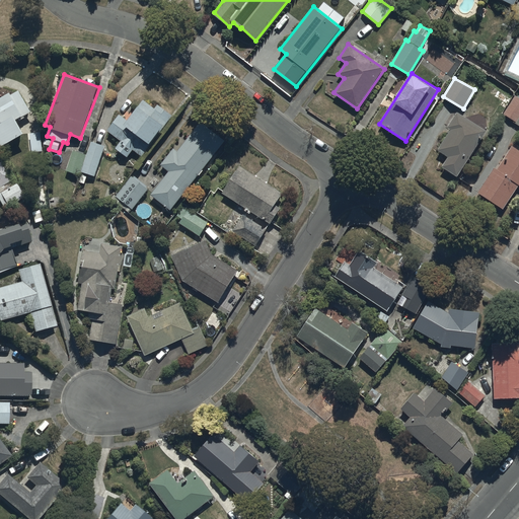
[(0,145),(1,147),(26,133),(18,119),(32,110),(21,89),(12,94),(11,91),(0,97),(0,145)]
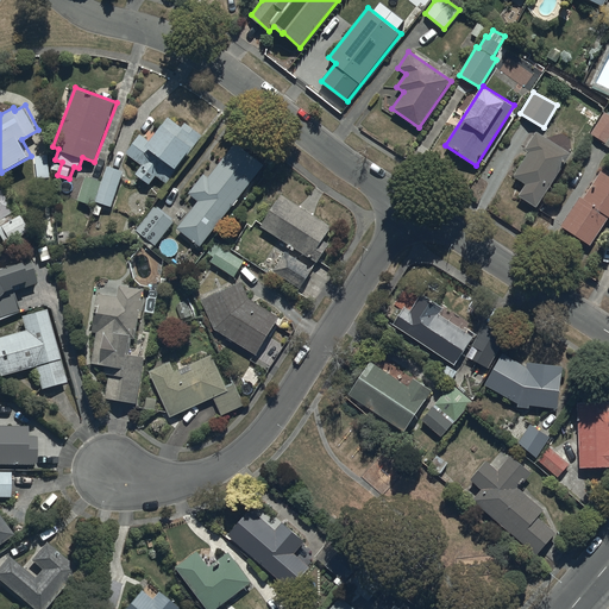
[(608,113),(604,112),(591,133),(606,143),(604,144),(608,146),(608,113)]
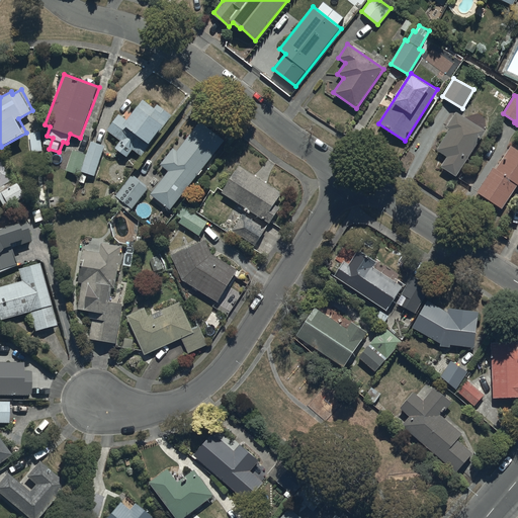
[(119,114),(107,130),(121,141),(115,148),(127,158),(134,149),(143,156),(173,116),(157,104),(155,107),(143,99),(126,120),(119,114)]
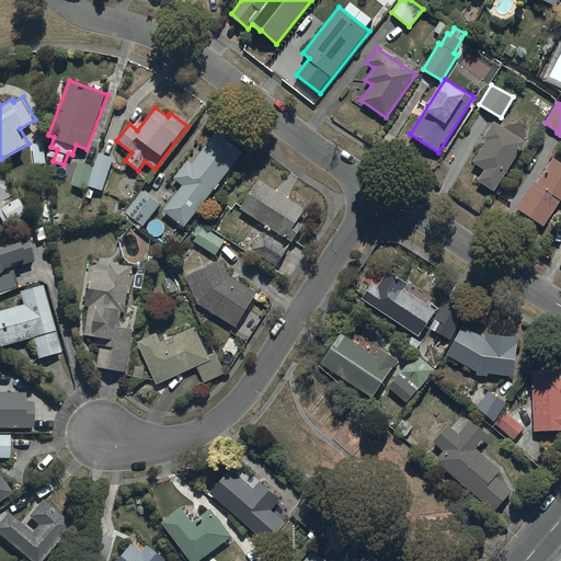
[(526,141),(494,122),(484,138),(488,140),(473,161),(485,169),(478,180),(494,191),(526,141)]
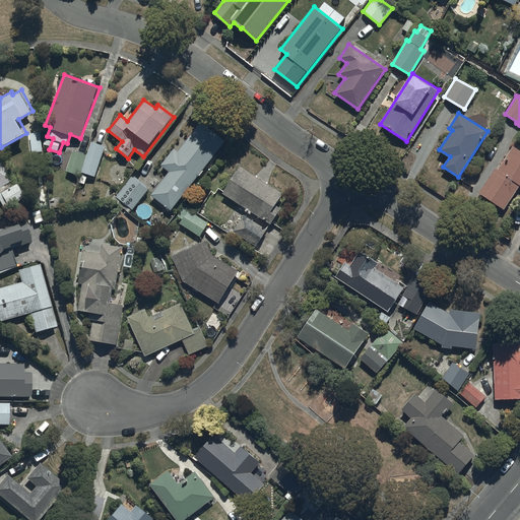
[(225,140),(201,122),(179,152),(175,149),(163,165),(171,172),(152,195),(172,210),(225,140)]
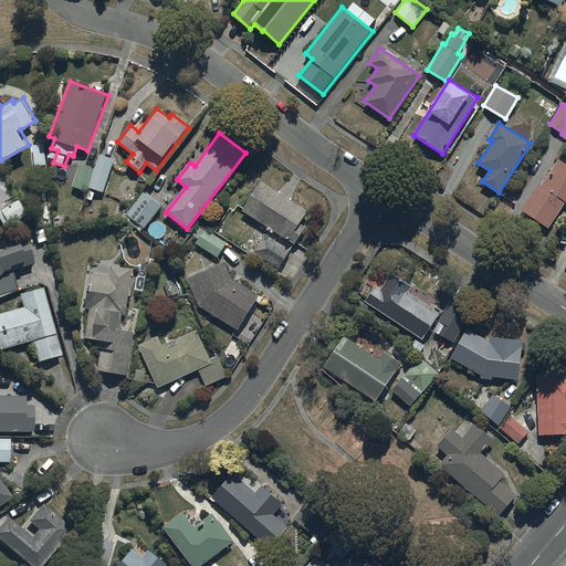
[(95,169),(91,187),(105,191),(115,160),(100,155),(95,169)]
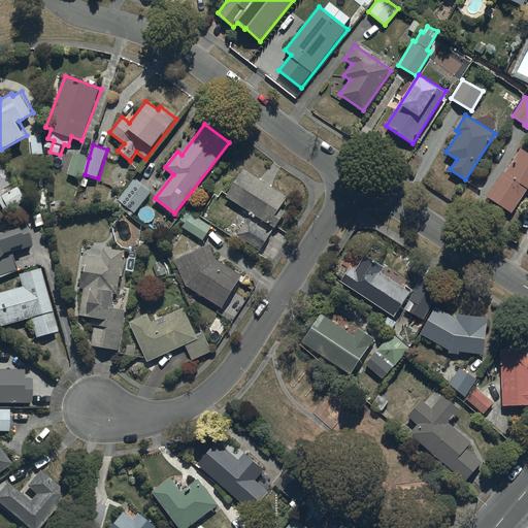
[(527,152),(521,147),(505,172),(502,171),(487,196),(513,212),(527,188),(527,152)]
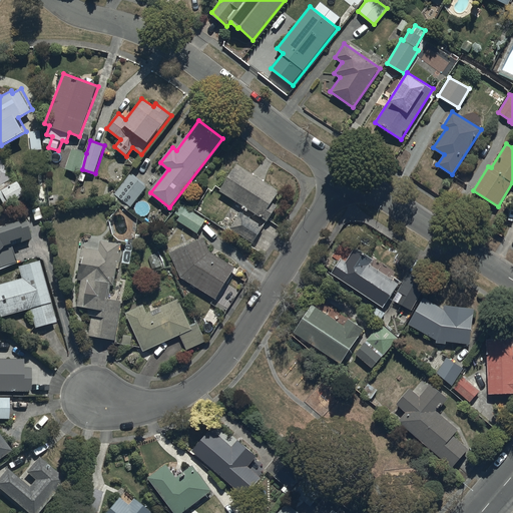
[(82,169),(86,153),(72,148),(66,168),(81,173),(82,169)]
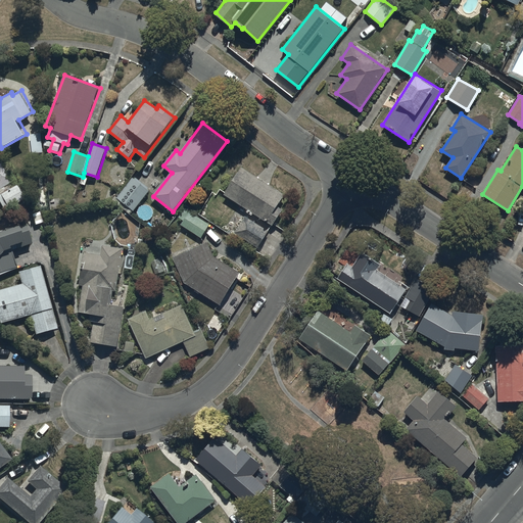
[(6,160),(0,163),(0,198),(5,208),(26,198),(6,160)]
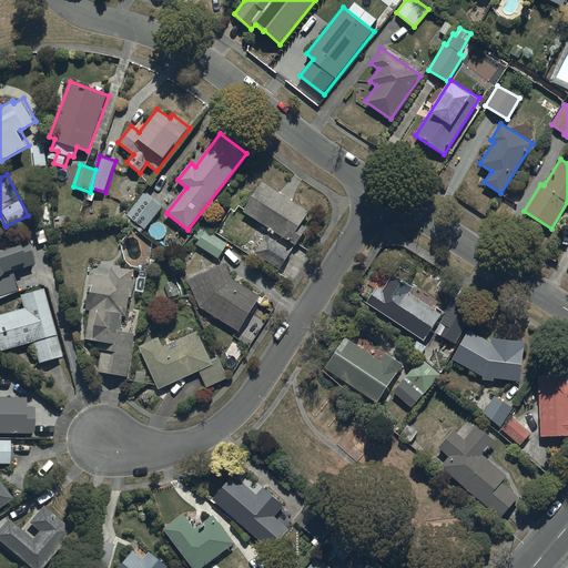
[(310,213),(262,181),(244,211),(296,244),(306,230),(301,225),(310,213)]
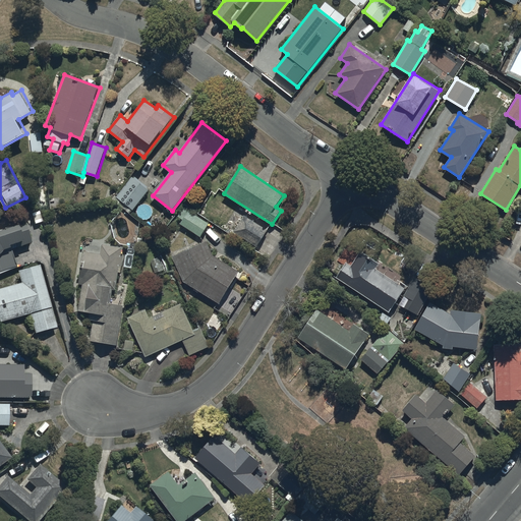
[(149,189),(132,176),(117,196),(133,209),(149,189)]
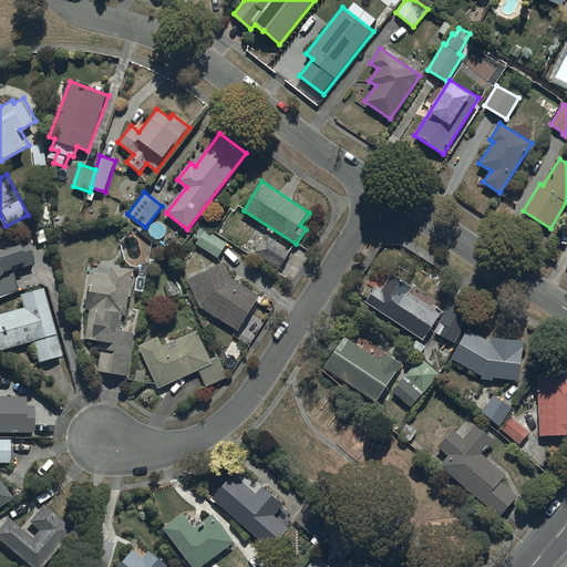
[(206,229),(197,244),(219,258),(228,244),(206,229)]
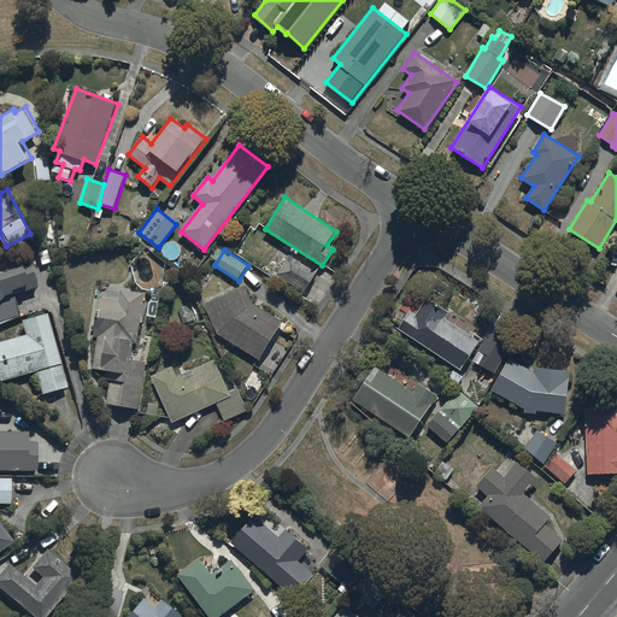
[(289,256),(277,274),(305,292),(317,274),(289,256)]
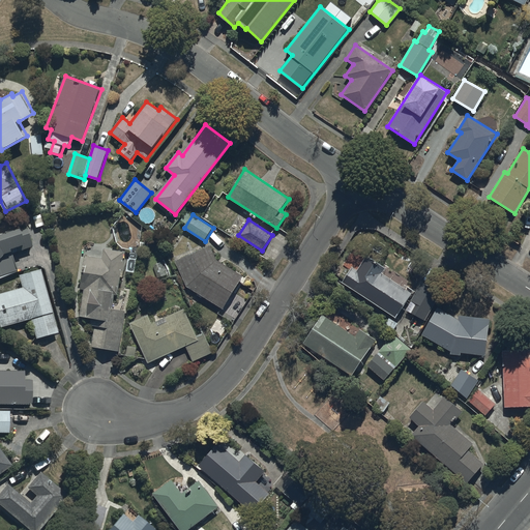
[(0,276),(18,271),(12,255),(32,247),(25,227),(0,233),(0,276)]
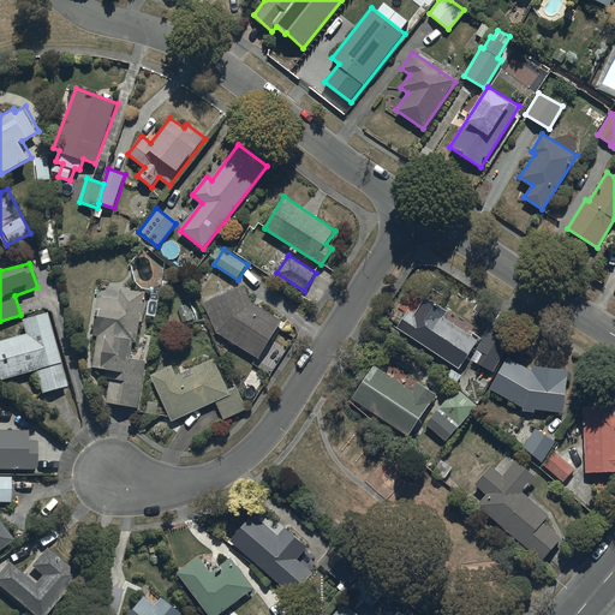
[(244,285),(203,302),(219,333),(261,357),(284,321),(252,300),(244,285)]
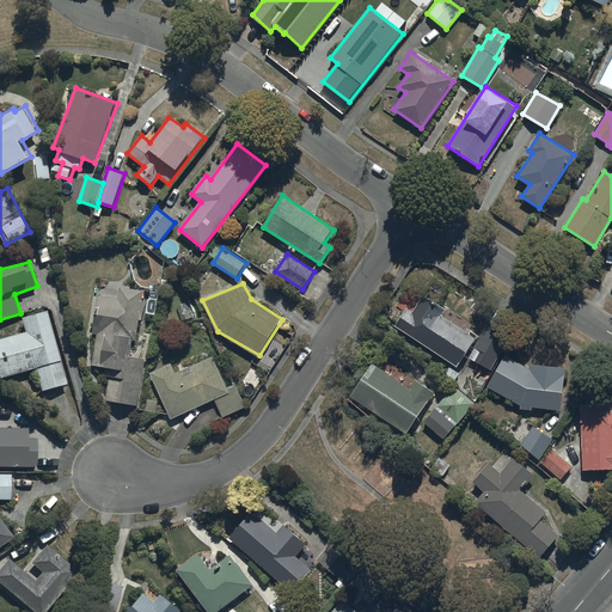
[(145,291),(120,287),(118,299),(98,295),(92,334),(98,335),(93,363),(106,366),(101,399),(139,405),(146,357),(130,355),(134,338),(136,340),(140,320),(142,320),(146,301),(144,300),(145,291)]
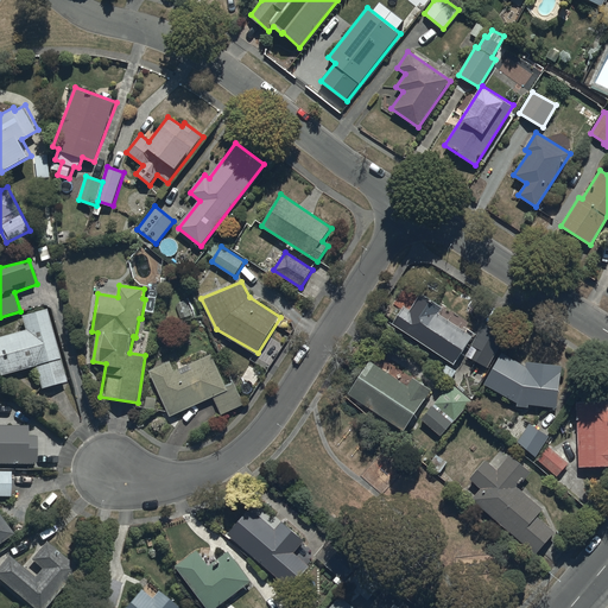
[(403,306),(392,324),(453,363),(472,336),(438,315),(443,306),(420,292),(410,310),(403,306)]
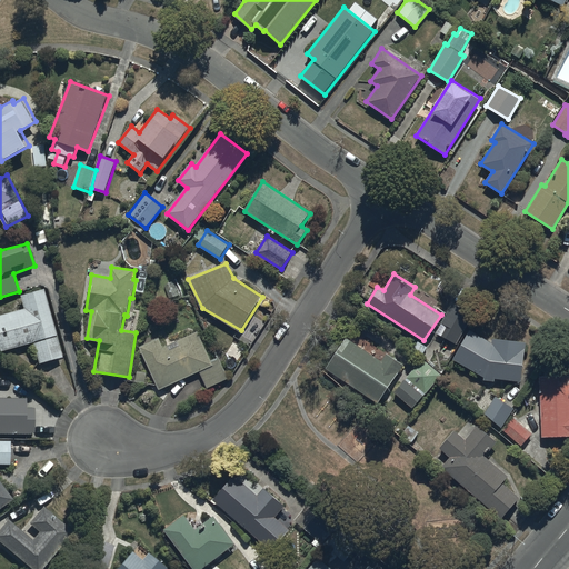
[(179,295),(175,281),(165,285),(169,298),(179,295)]
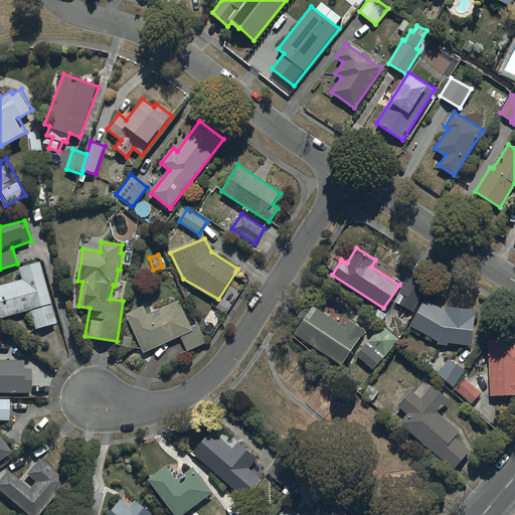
[(21,280),(0,286),(0,318),(29,311),(34,330),(55,324),(39,262),(18,268),(21,280)]
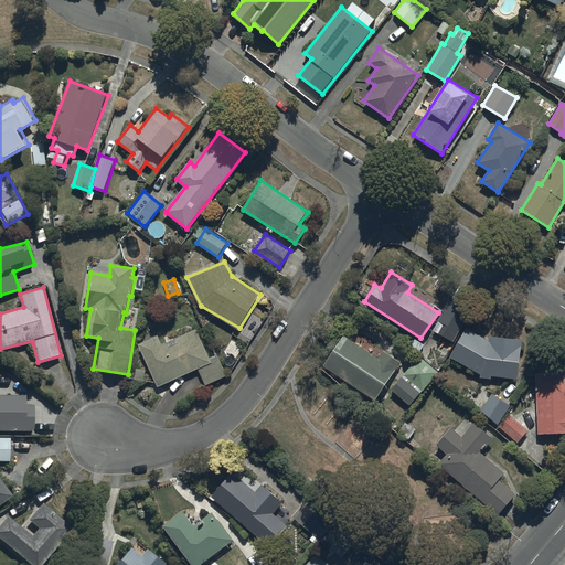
[(470,310),(449,299),(438,320),(444,322),(438,333),(449,339),(446,344),(451,347),(470,310)]
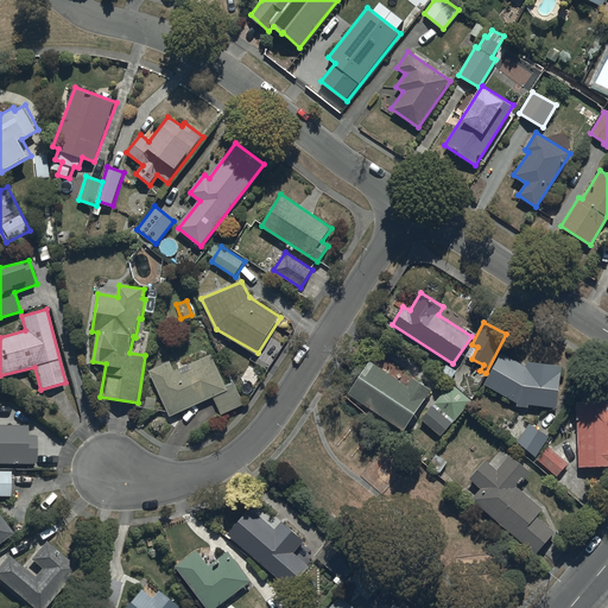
[(526,367),(502,353),(485,384),(517,403),(517,406),(529,406),(529,404),(558,407),(562,365),(526,361),(526,367)]
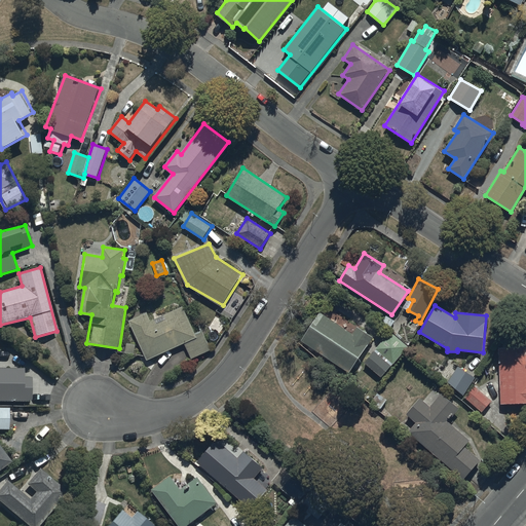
[(148,313),(129,321),(146,360),(185,343),(192,359),(212,350),(203,332),(196,335),(184,306),(151,321),(148,313)]
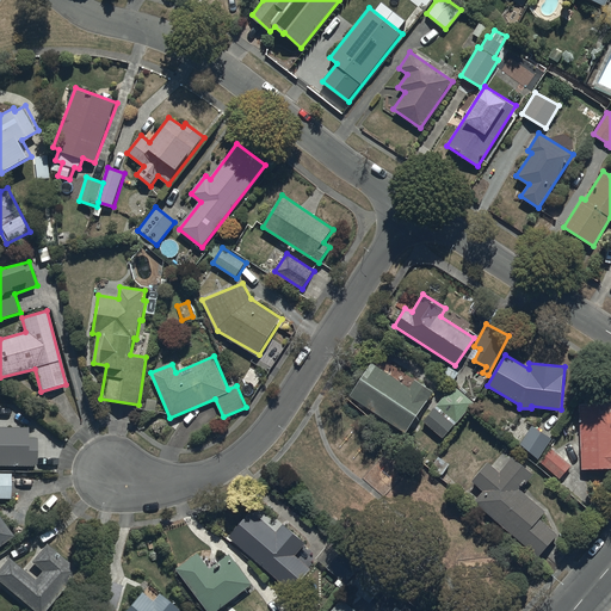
[(406,436),(433,392),(415,380),(411,386),(372,362),(349,399),(406,436)]
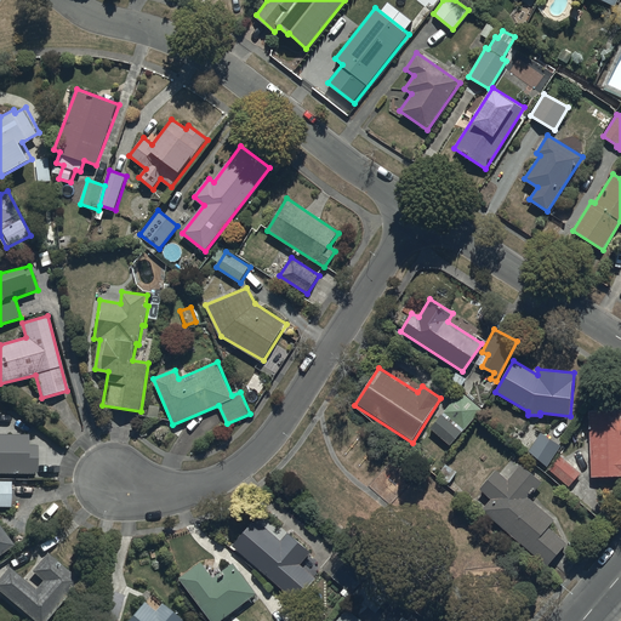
[(453,445),(482,410),(460,393),(431,427),(453,445)]
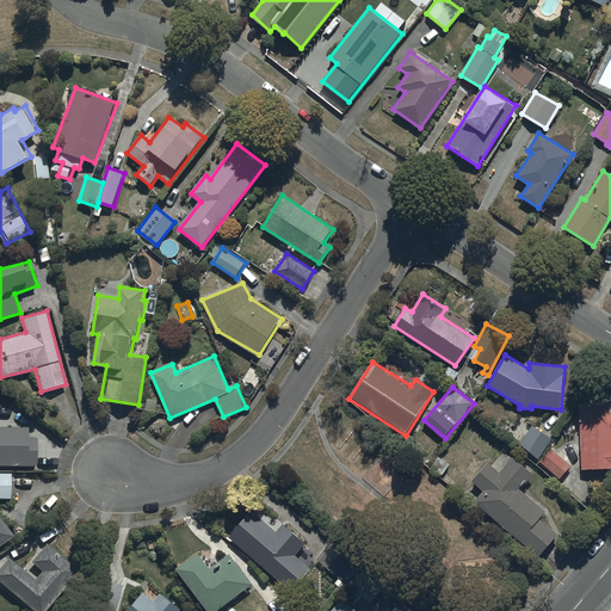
[(610,402),(579,403),(581,470),(610,469),(610,402)]
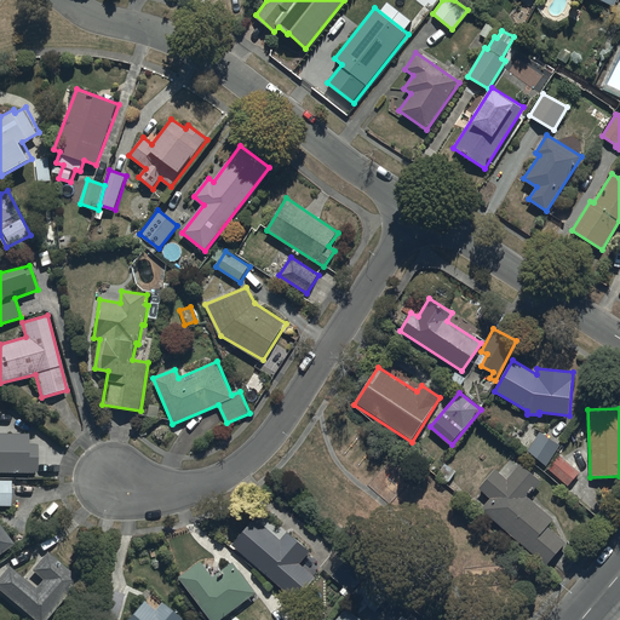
[(560,446),(539,432),(528,451),(547,464),(560,446)]
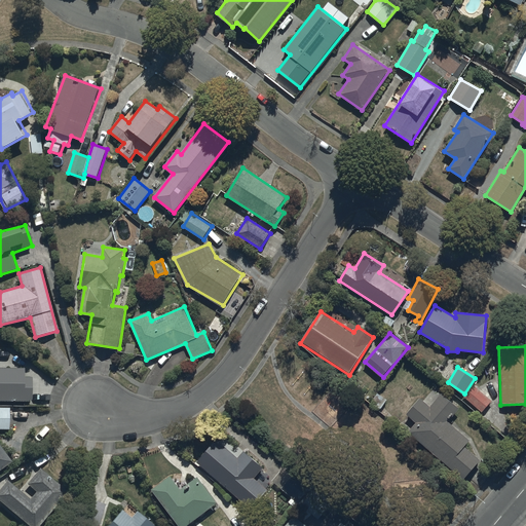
[(0,401),(32,402),(32,377),(25,377),(25,369),(0,368),(0,401)]
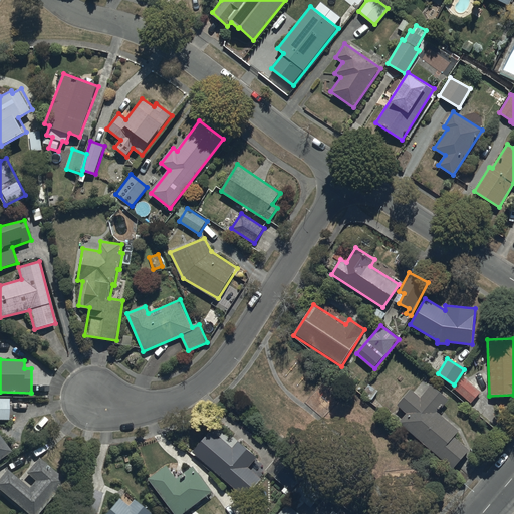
[(481,392),(463,376),(453,388),(471,403),(481,392)]
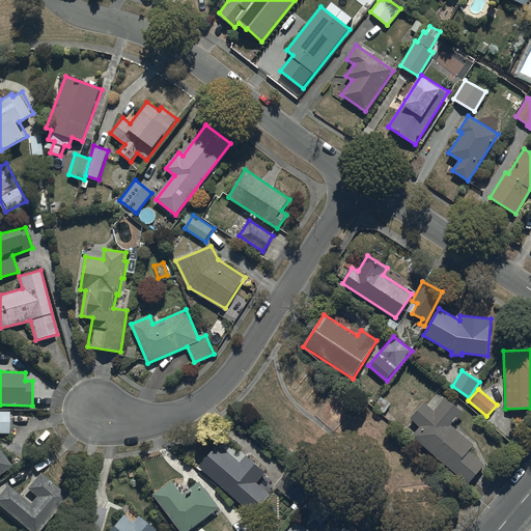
[(420,426),(412,436),(468,483),(484,464),(470,451),(475,445),(453,426),(465,413),(446,396),(435,410),(423,400),(410,417),(420,426)]
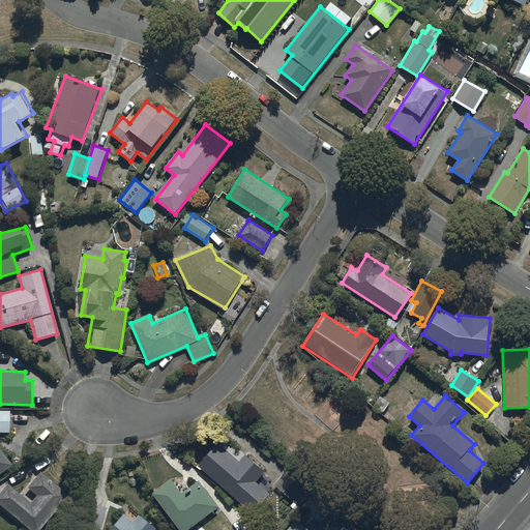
[(0,411),(0,433),(9,434),(9,411),(0,411)]
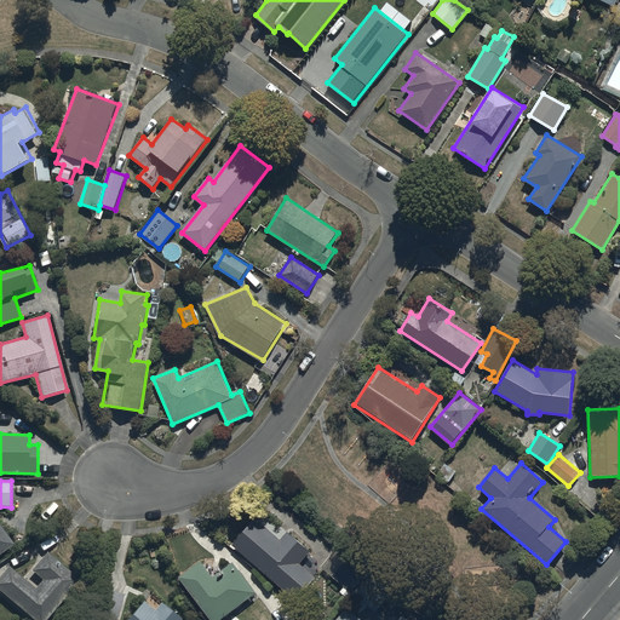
[(256,520),(235,546),(299,597),(315,575),(300,563),(311,550),(288,530),(281,539),(256,520)]
